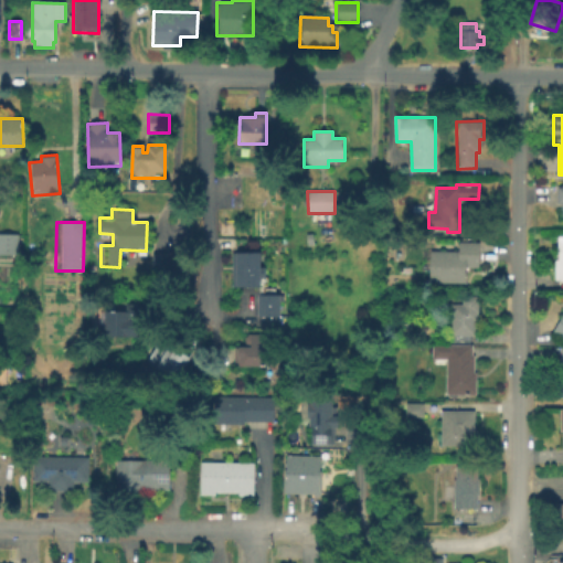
[(0,254),(0,234),(18,234),(18,255),(0,254)]
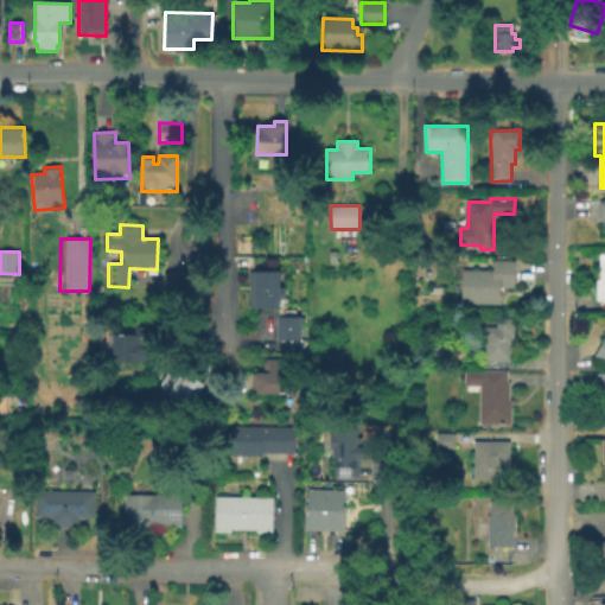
[(516,287),(502,287),(501,305),(462,305),(462,269),(492,271),(492,260),(516,261),(516,287)]
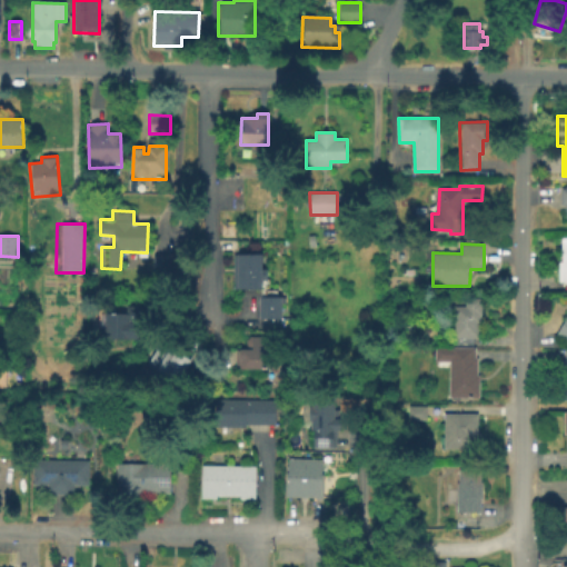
[(234,289),(234,255),(261,255),(261,270),(267,269),(267,281),(262,281),(262,289),(234,289)]
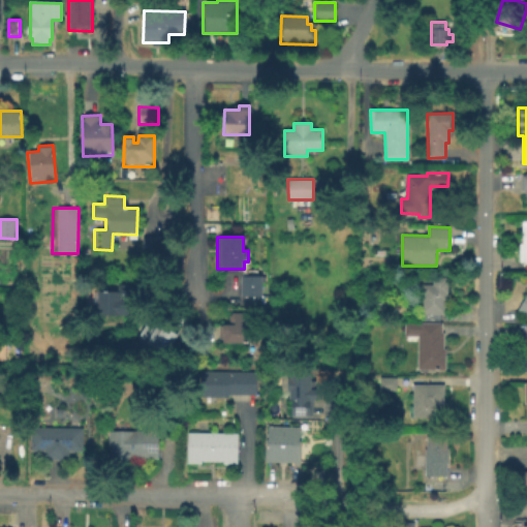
[(262,297),(241,297),(242,276),(262,277),(262,297)]
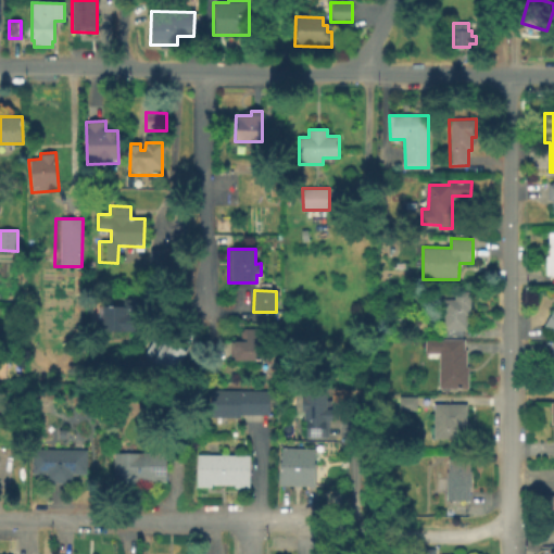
[(468,330),(463,330),(462,338),(443,338),(443,300),(455,300),(455,291),(470,291),(470,311),(468,311),(468,330)]
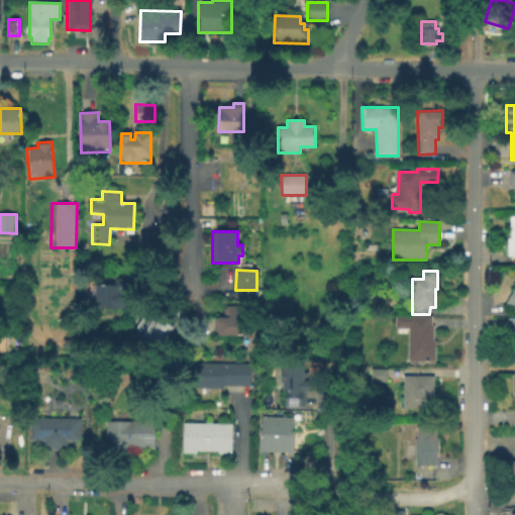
[(128,309),(92,309),(93,285),(114,285),(114,277),(128,277),(128,309)]
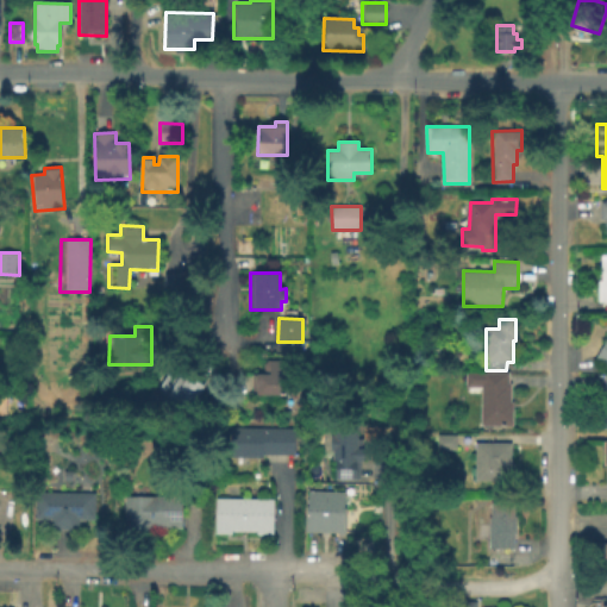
[(606,365),(595,358),(606,339),(606,365)]
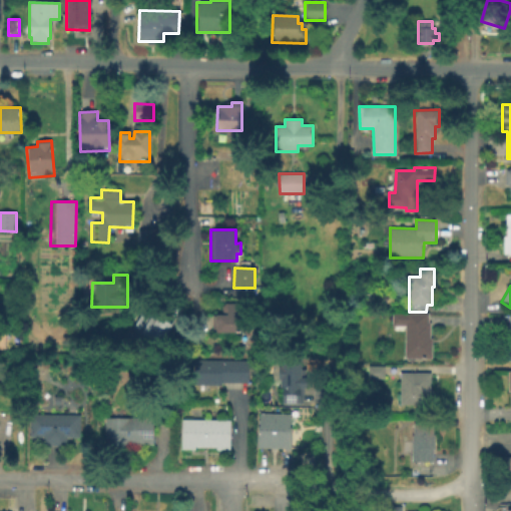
[(248,333),(212,333),(212,316),(223,316),(223,304),(248,304),(248,333)]
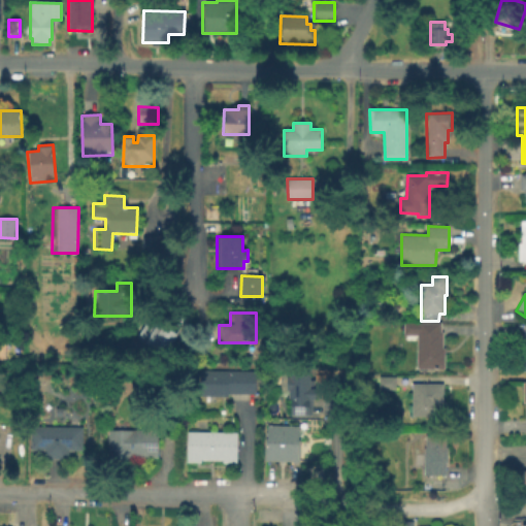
[(183,337),(164,364),(133,344),(149,322),(162,330),(165,325),(183,337)]
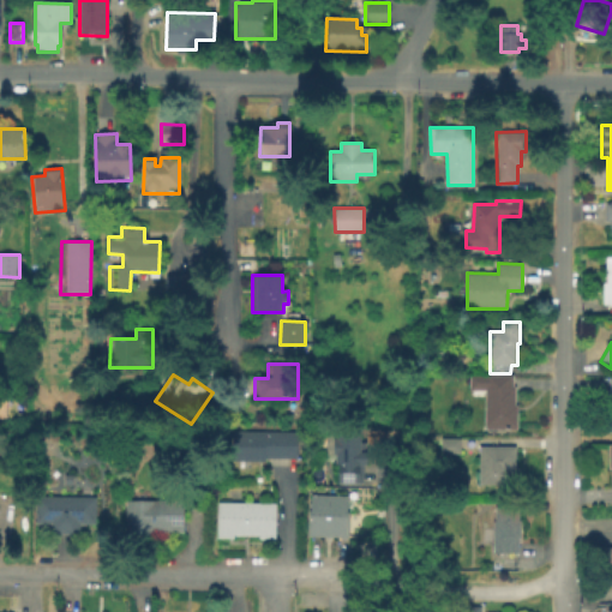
[(519,431),(485,430),(485,390),(468,390),(469,375),(513,376),(513,387),(515,387),(515,405),(519,405),(519,431)]
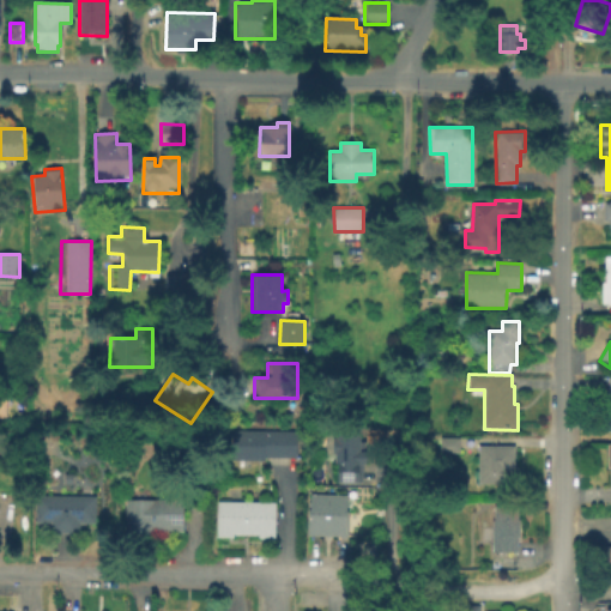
[(367,466),(358,465),(358,484),(339,484),(339,464),(336,464),(336,454),(332,454),(333,440),(336,440),(336,429),(361,430),(361,452),(367,452),(367,466)]
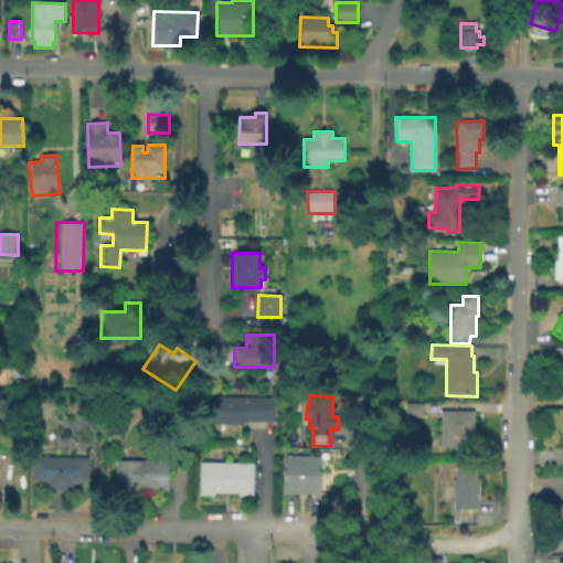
[(273,422),(244,422),(243,425),(214,425),(214,396),(274,397),(273,422)]
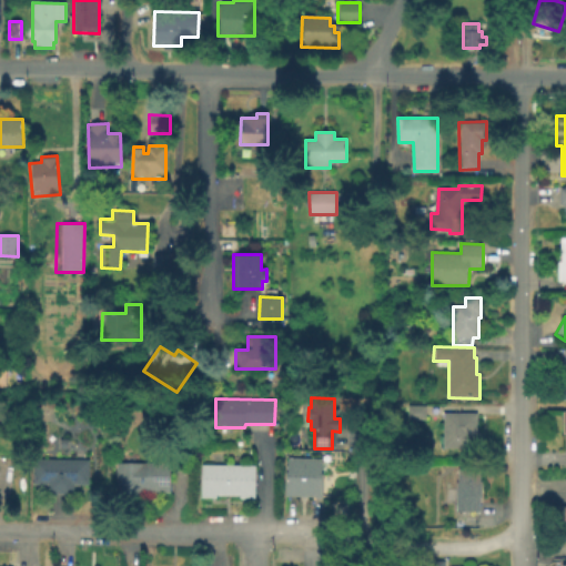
[(426,406),(425,421),(406,421),(407,405),(426,406)]
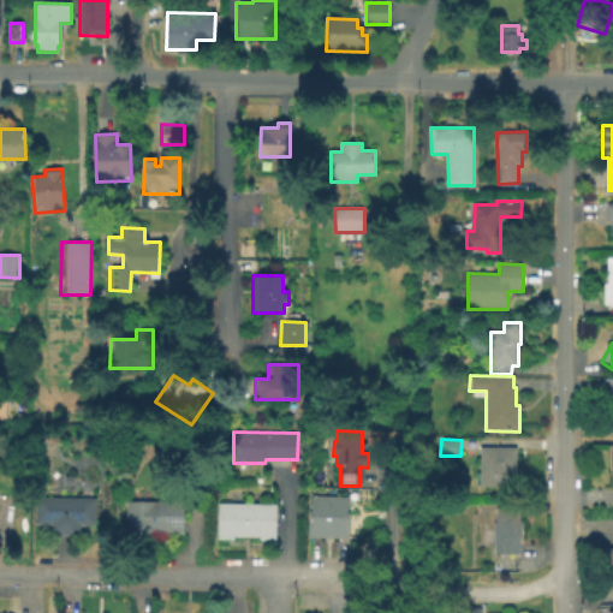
[(480,447),(517,447),(517,486),(480,486),(480,447)]
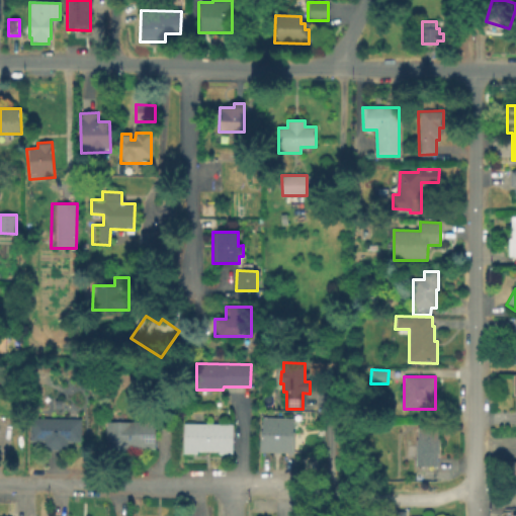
[(61,409),(53,409),(53,401),(61,401),(61,409)]
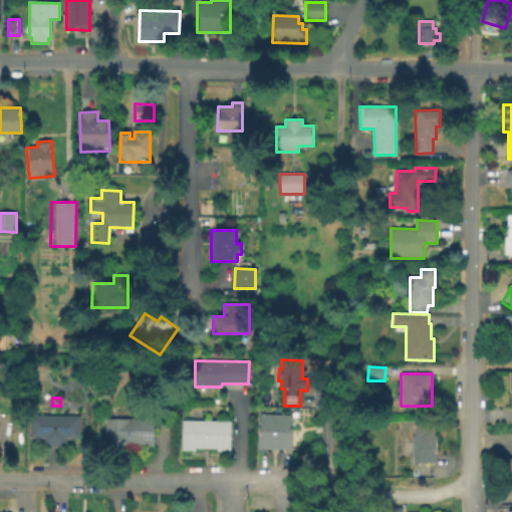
[(274,449),(257,449),(258,414),(275,415),(274,449)]
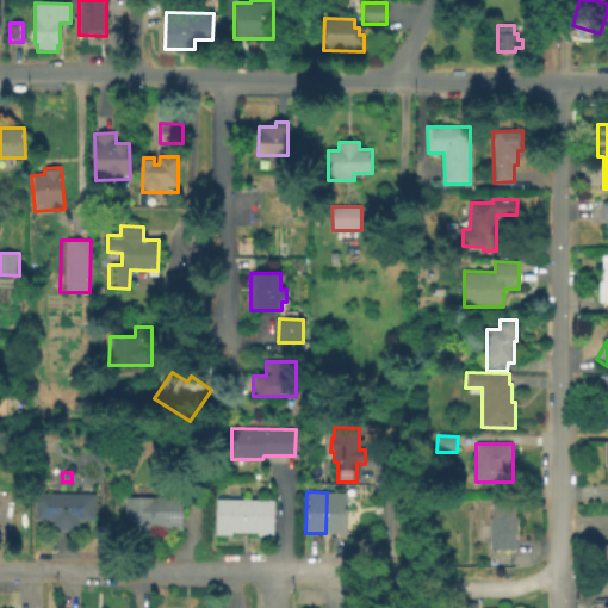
[(345,534),(326,533),(327,492),(346,494),(345,534)]
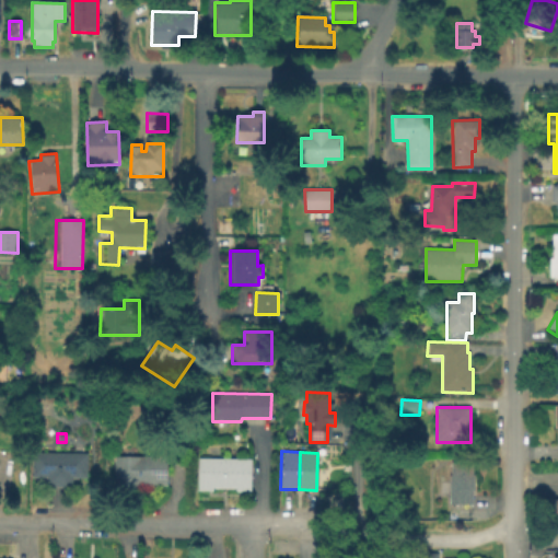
[(88,478),(73,478),(73,487),(46,487),(46,478),(32,478),(32,453),(88,453),(88,478)]
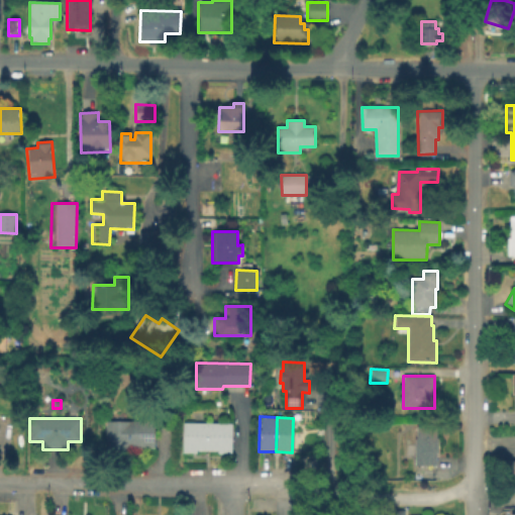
[(129,449),(106,448),(106,421),(130,422),(129,449)]
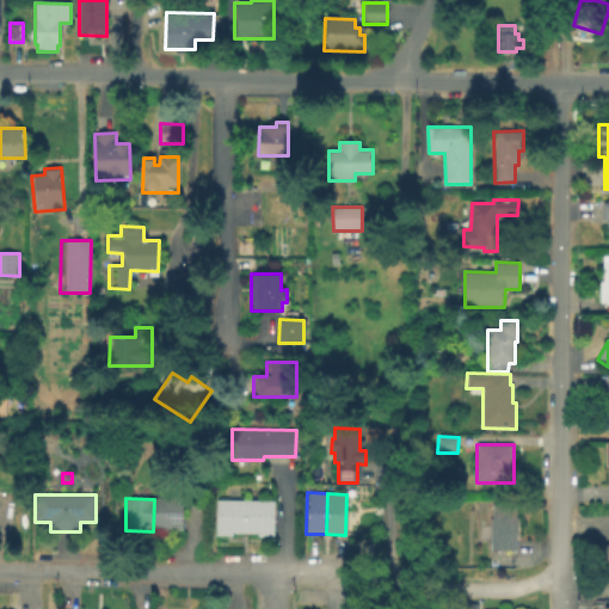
[(182,531),(153,531),(154,499),(182,499),(182,531)]
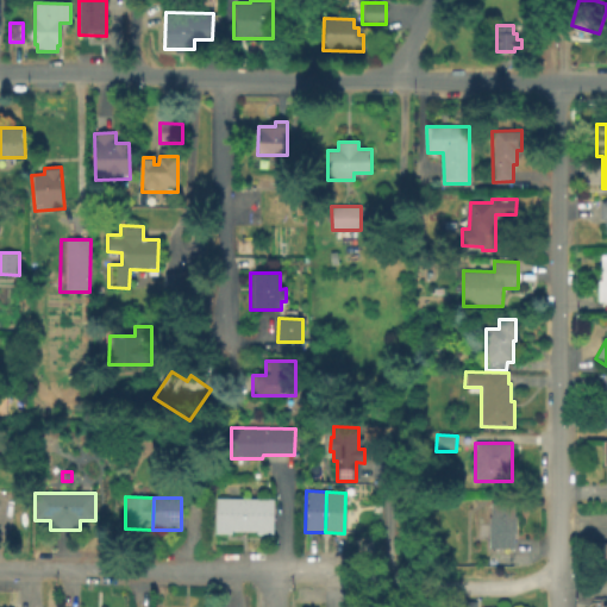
[(244,531),(232,531),(232,534),(216,533),(217,499),(245,499),(244,531)]
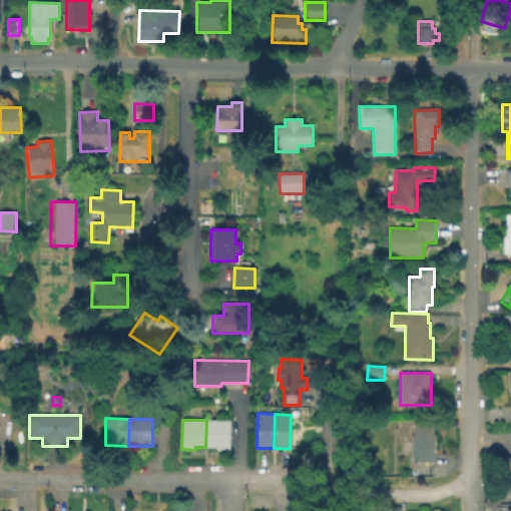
[(229,450),(216,450),(216,447),(205,447),(206,420),(230,421),(229,450)]
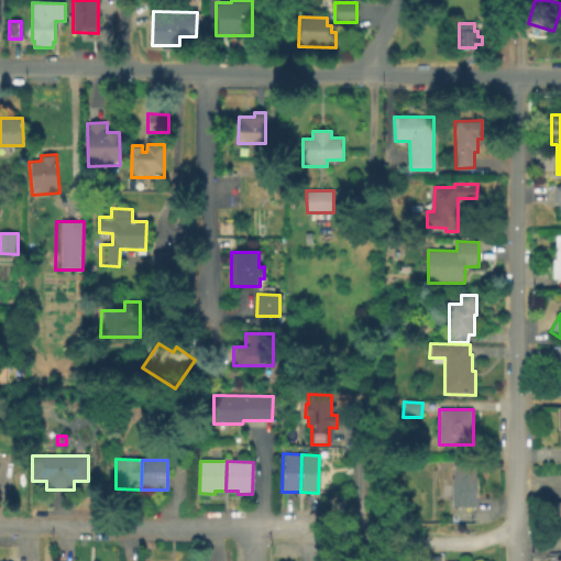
[(475,507),(452,507),(452,479),(453,479),(453,464),(475,464),(475,477),(477,477),(477,497),(475,497),(475,507)]
